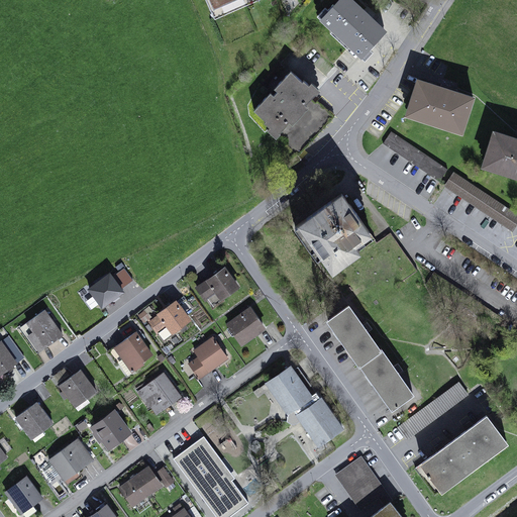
[(205,0),(212,14),(213,13),(242,0),(243,0),(242,0),(205,0)]
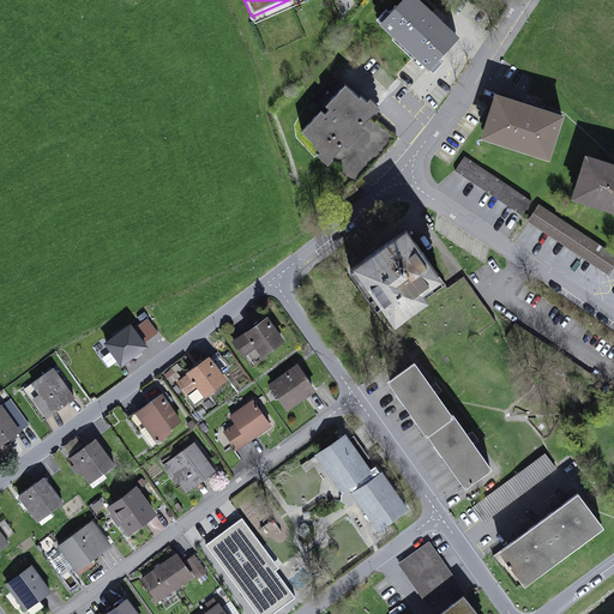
[(253,16),(256,23),(292,7),(288,0),(253,16)]
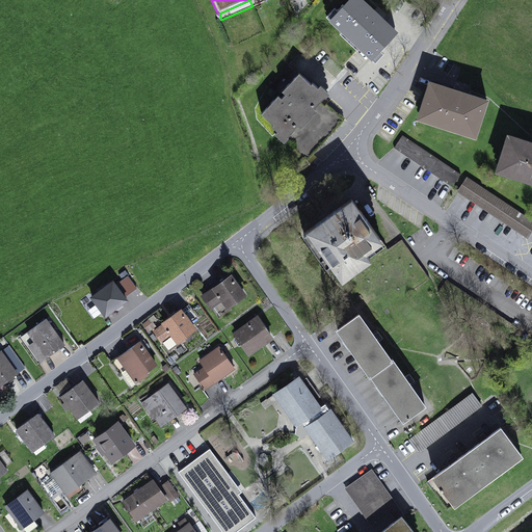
[(384,44),(396,32),(377,16),(374,19),(370,15),(373,11),(361,0),(350,0),(344,6),(343,5),(338,10),(339,11),(331,20),(343,30),(344,29),(362,46),(361,47),(372,57),(379,49),(381,51),(387,46),(384,44)]
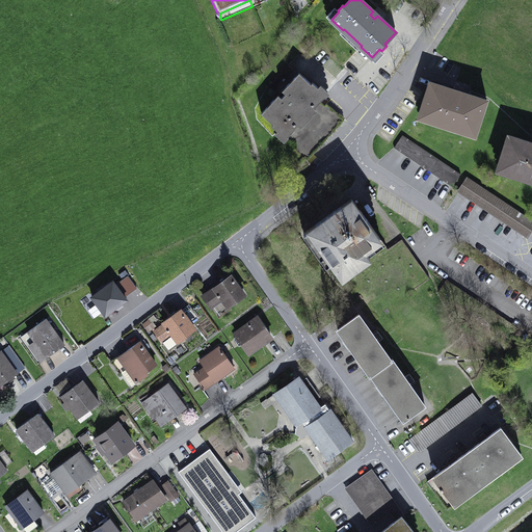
[(377,16),(383,9),(379,5),(373,11),(370,15),(374,19),(377,16)]
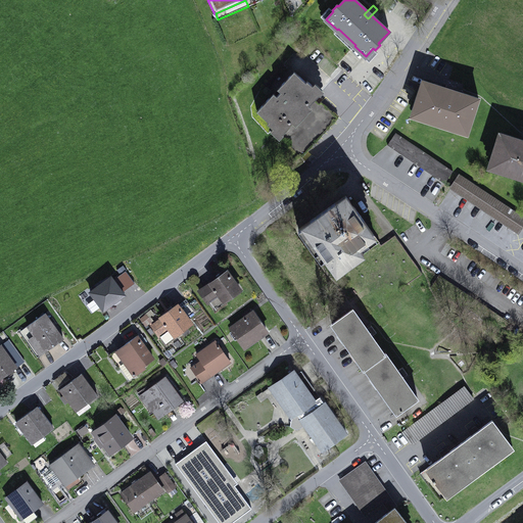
[(326,19),(333,11),(332,10),(329,7),(321,16),(325,20),(326,19)]
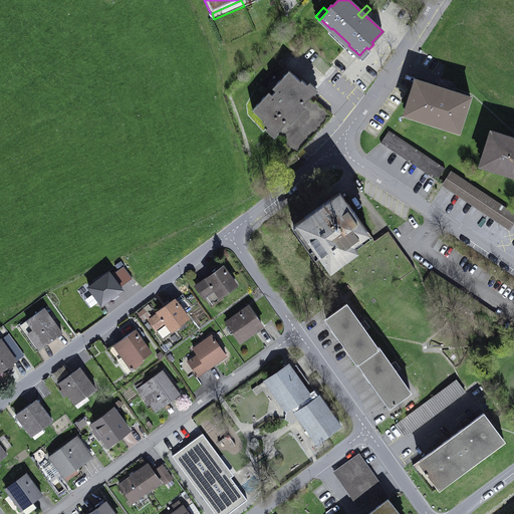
[(348,45),(349,44),(332,28),(331,29),(328,32),(345,49),(348,45)]
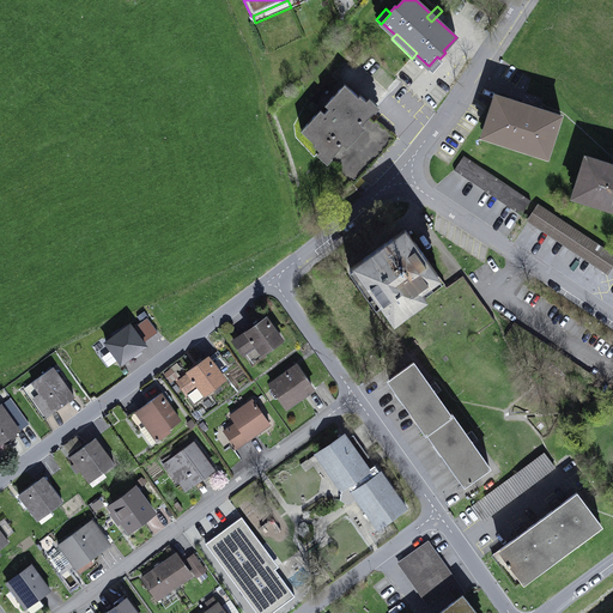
[(428,67),(432,72),(443,62),(439,59),(437,56),(429,66),(428,67)]
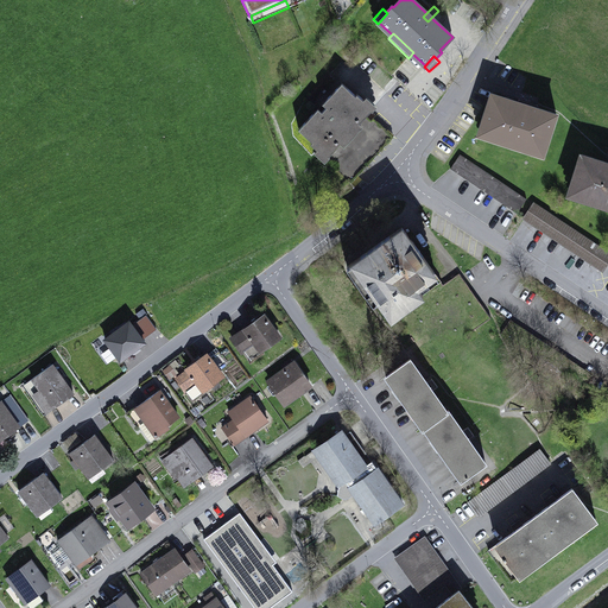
[(327,108),(322,113),(318,109),(299,130),(314,143),(311,144),(318,150),(320,149),(324,153),(320,158),(303,177),(331,202),(337,195),(343,201),(356,188),(352,183),(349,182),(385,141),(385,133),(372,121),(366,115),(371,111),(361,102),(363,100),(356,94),(355,96),(341,84),(323,105),(327,108)]
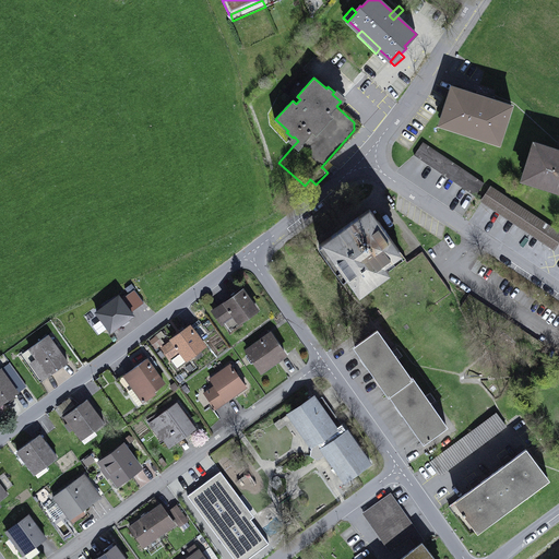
[(342,103),(346,98),(336,88),(334,92),(332,94),(341,102),(342,103)]
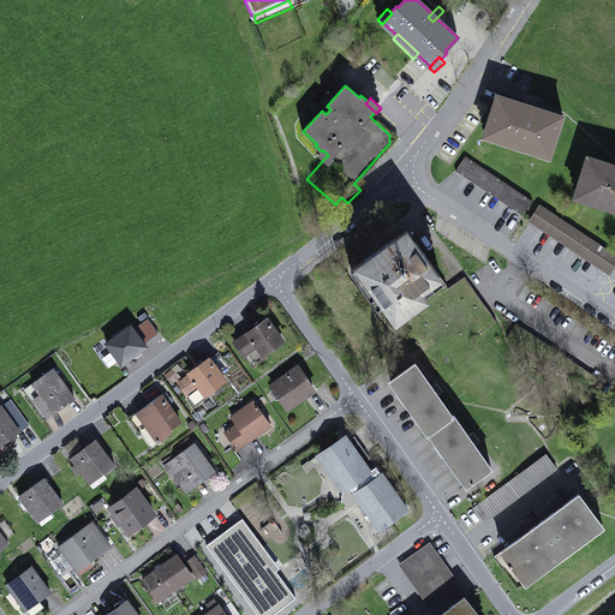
[(557,135),(563,117),(543,111),(537,109),(537,111),(524,107),(525,105),(524,105),(499,97),(487,136),(549,155),(555,135),(557,135)]
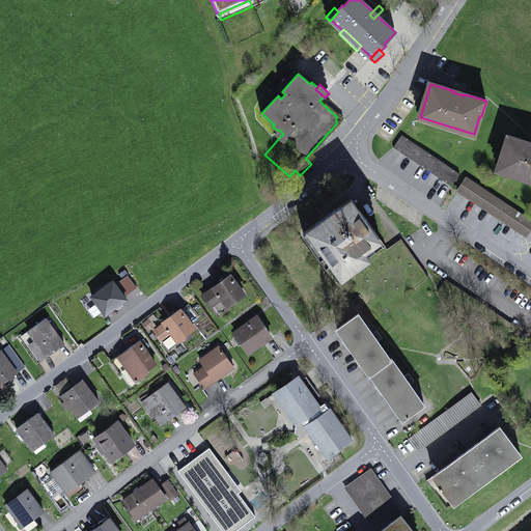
[(470,92),(453,87),(452,90),(453,90),(452,92),(464,95),(464,94),(469,95),(470,92)]
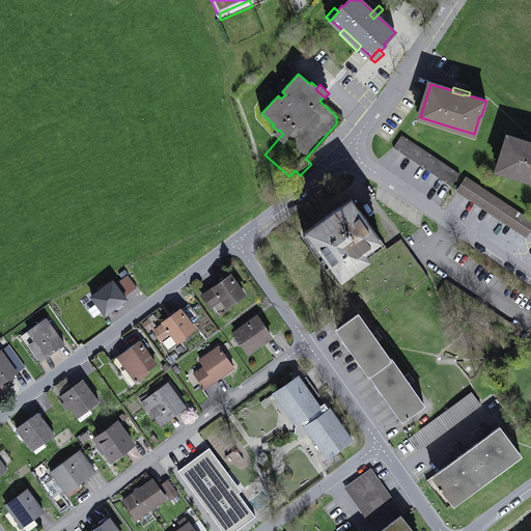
[(307,160),(344,120),(327,104),(325,106),(336,116),(336,123),(305,159),(307,160)]
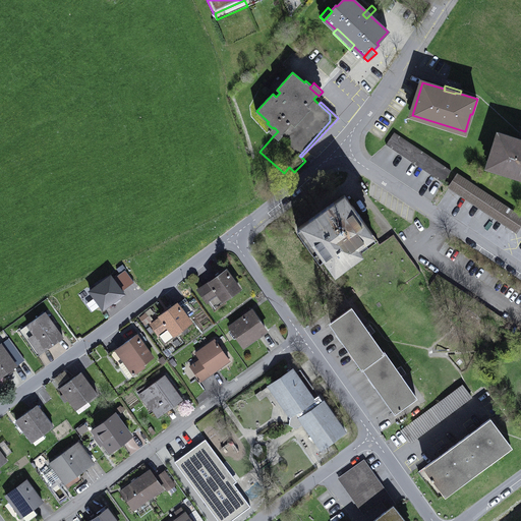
[(274,135),(278,131),(274,127),(273,128),(270,131),(274,135)]
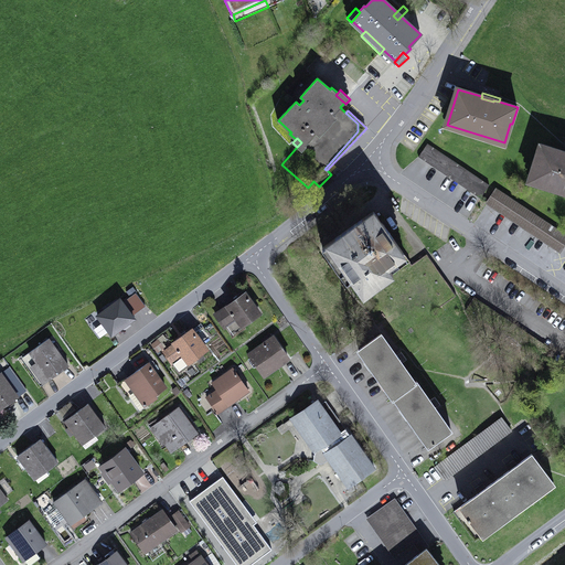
[(489,185),(427,144),(418,157),(480,199),(489,185)]
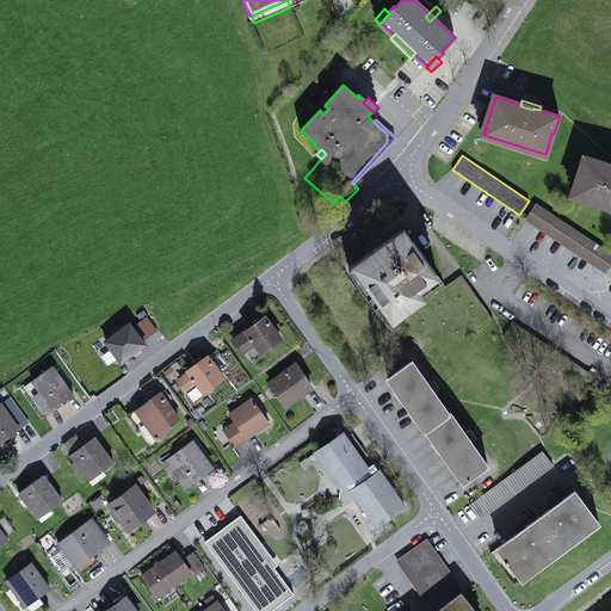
[(610,164),(610,165),(586,156),(573,196),(610,207),(610,164)]
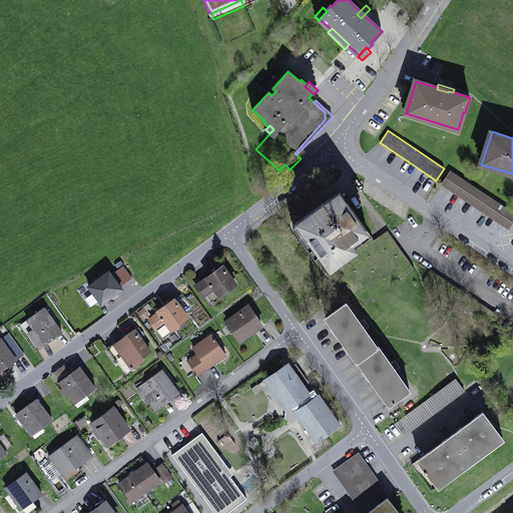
[(443,184),(508,228),(512,220),(512,213),(451,172),(443,184)]
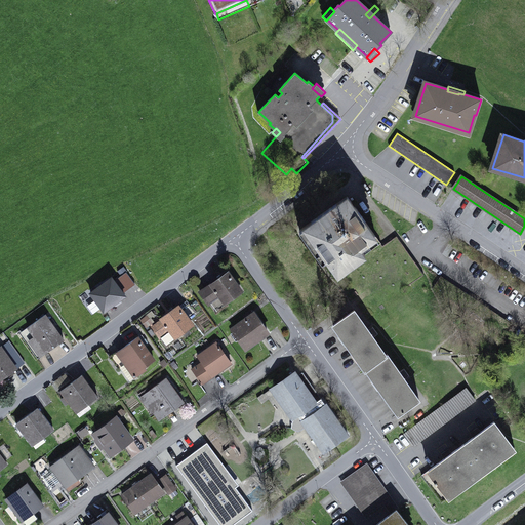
[(365,239),(373,234),(350,200),(340,205),(338,203),(303,229),(309,237),(306,239),(311,246),(313,245),(324,261),(327,258),(332,266),(334,264),(340,273),(365,255),(360,248),(368,243),(365,239)]
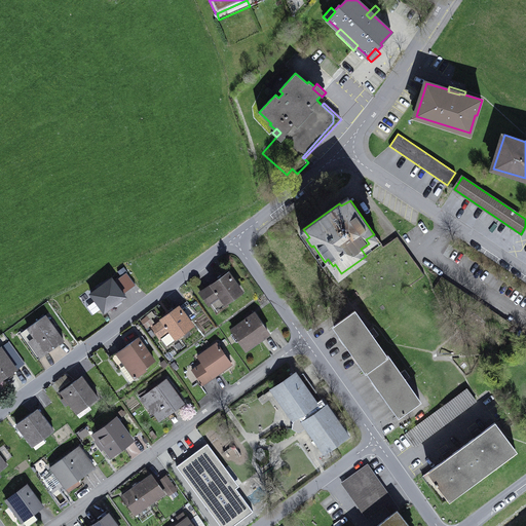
[(301,231),(301,232),(306,239),(309,237),(303,229),(301,231)]
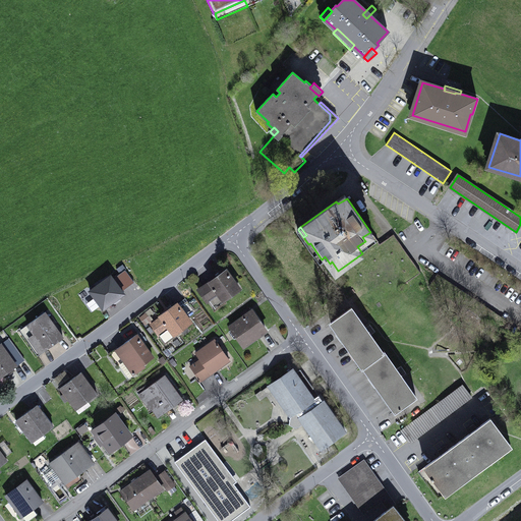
[(357,246),(362,253),(378,242),(370,232),(362,237),(365,241),(357,246)]
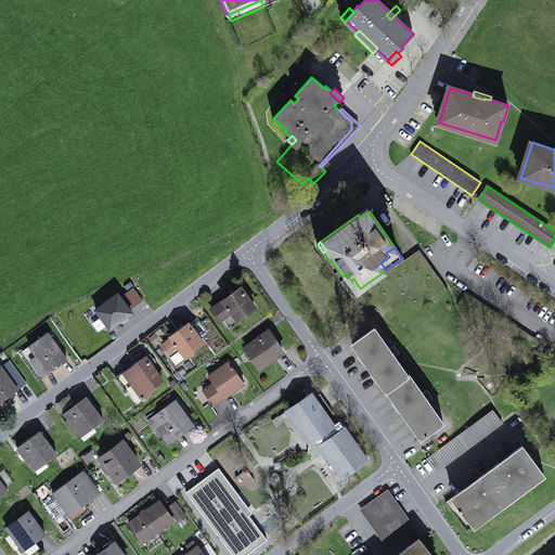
[(340,278),(343,276),(331,259),(328,260),(340,278)]
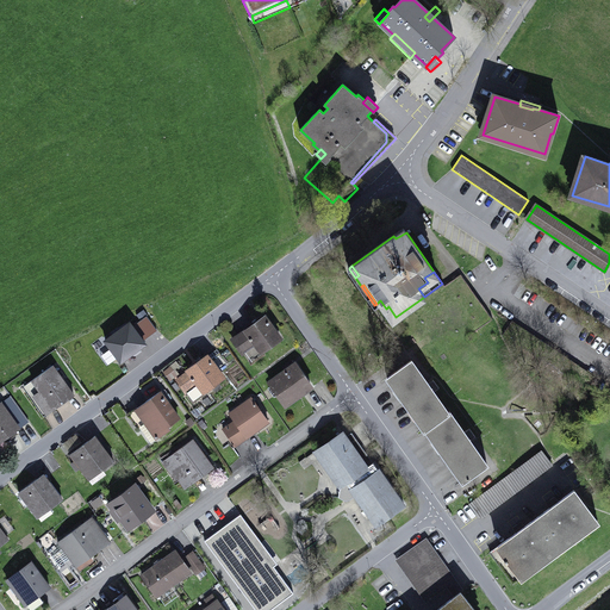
[(147,317),(132,327),(143,341),(157,331),(147,317)]
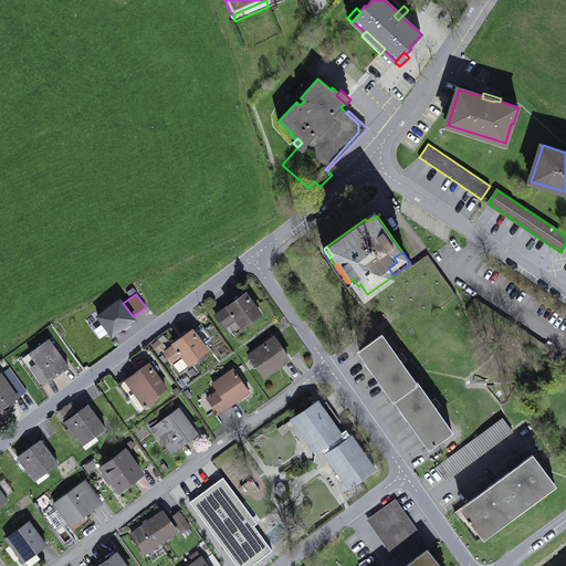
[(238,320),(241,325),(260,313),(247,294),(240,299),(237,301),(217,315),(226,327),(238,320)]
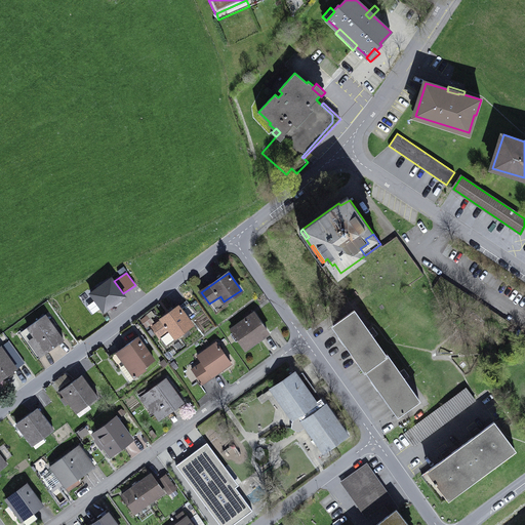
[(112,278),(90,293),(104,311),(124,295),(112,278)]
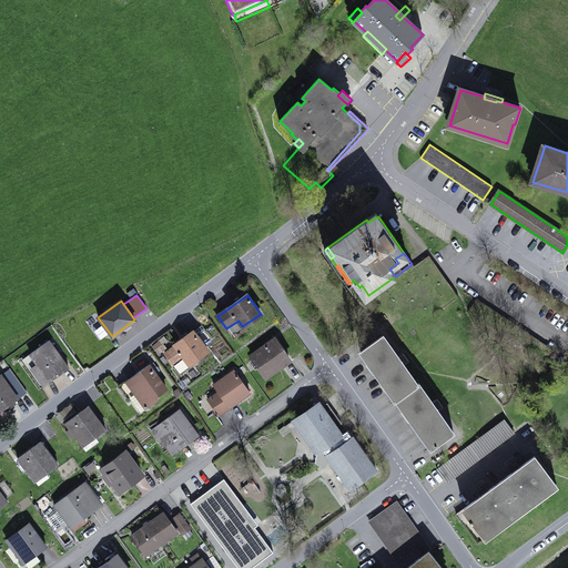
[(242,326),(244,328),(262,316),(261,314),(242,326)]
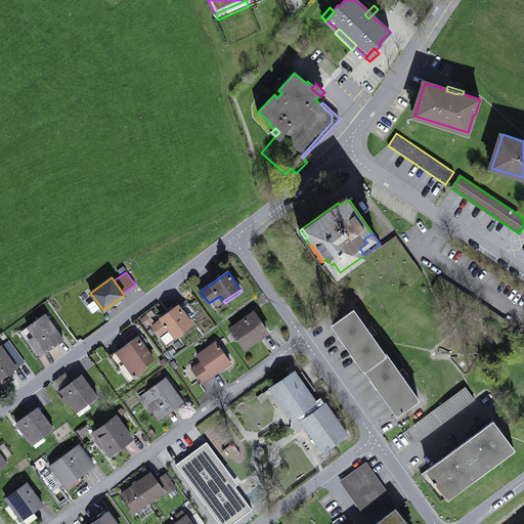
[(178,306),(180,309),(188,303),(186,300),(178,306)]
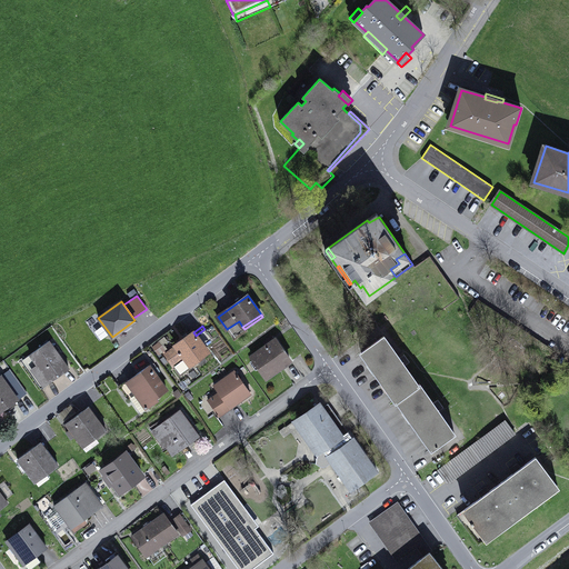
[(180,373),(191,366),(190,363),(207,350),(205,348),(213,341),(205,329),(196,336),(193,332),(189,337),(185,339),(166,353),(180,373)]
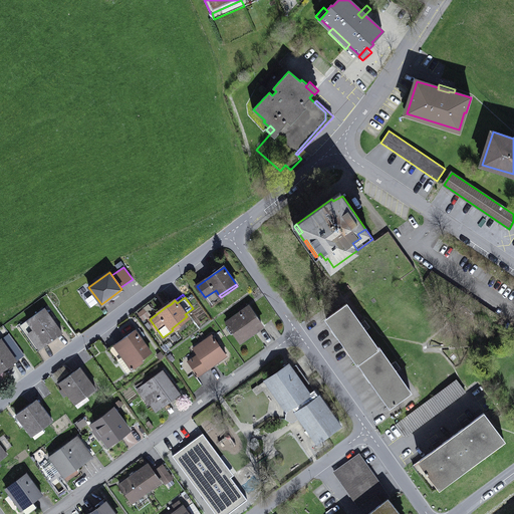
[(326,318),(357,362),(358,362),(378,348),(365,330),(370,327),(365,320),(360,323),(346,303),(326,318)]
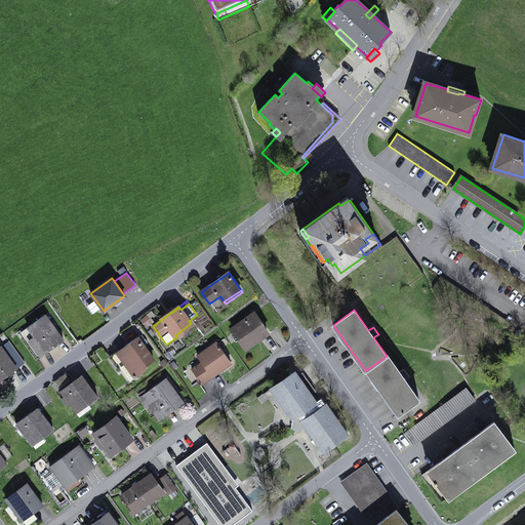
[(254,314),(252,311),(247,314),(243,316),(246,319),(254,314)]
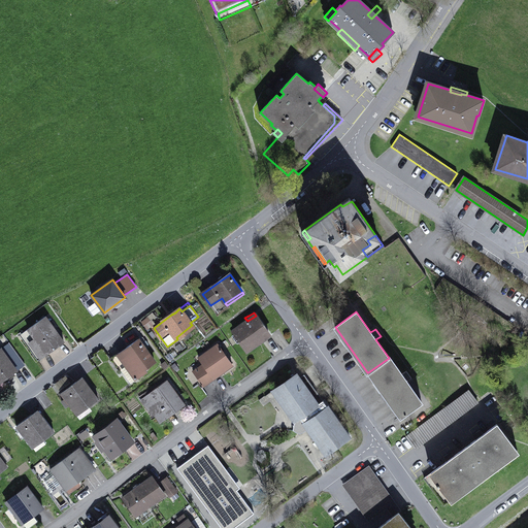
[(241,341),(248,351),(269,334),(256,316),(248,321),(233,331),(236,334),(241,341)]
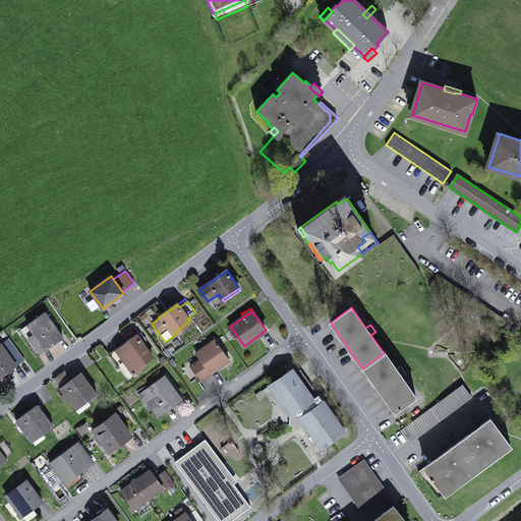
[(19,331),(38,356),(63,337),(45,312),(19,331)]
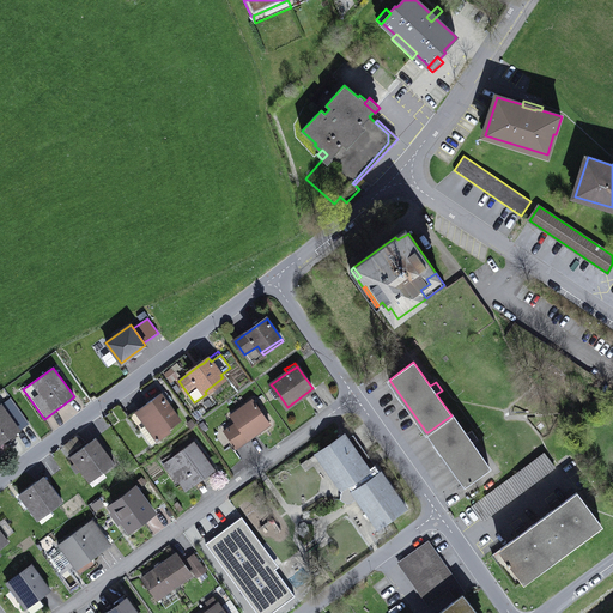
[(275,399),(280,396),(274,388),(269,390),(275,399)]
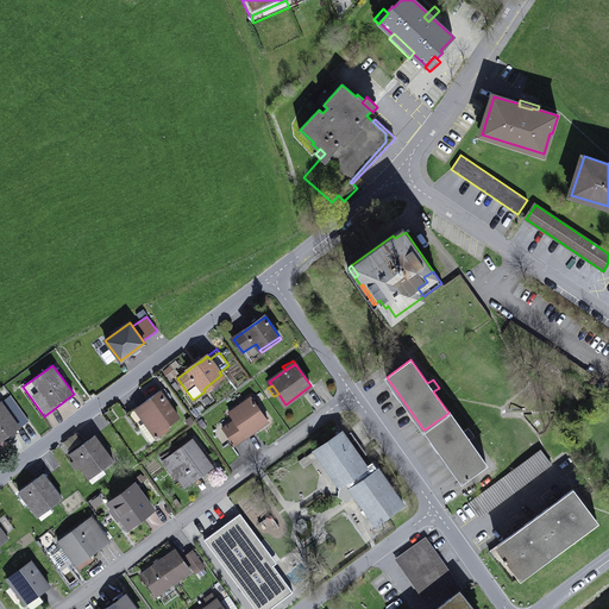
[(169,428),(168,426),(179,418),(159,391),(127,414),(138,429),(142,427),(151,441),(169,428)]
